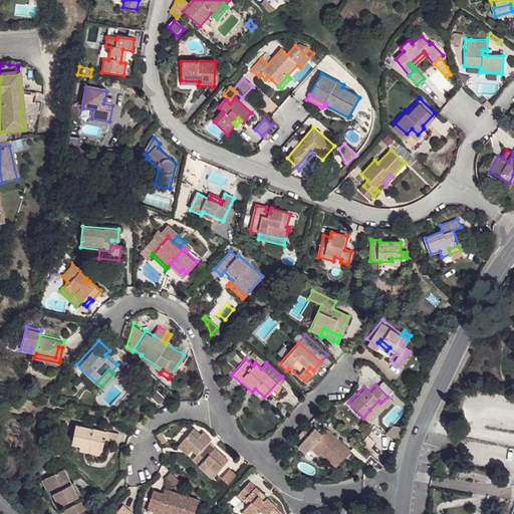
[(151,397),(159,404),(164,398),(156,391),(151,397)]
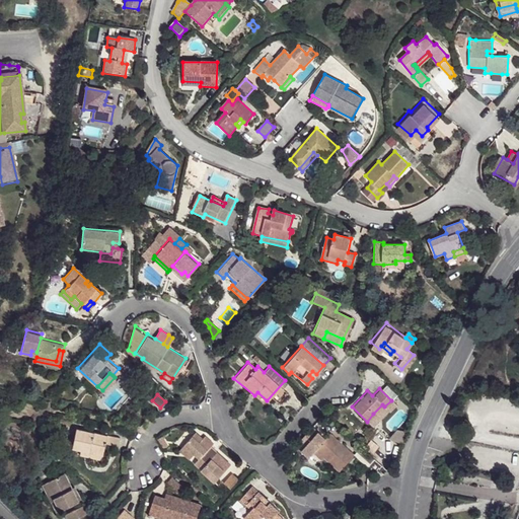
[(387,410),(384,406),(382,404),(373,414),(379,418),(387,410)]
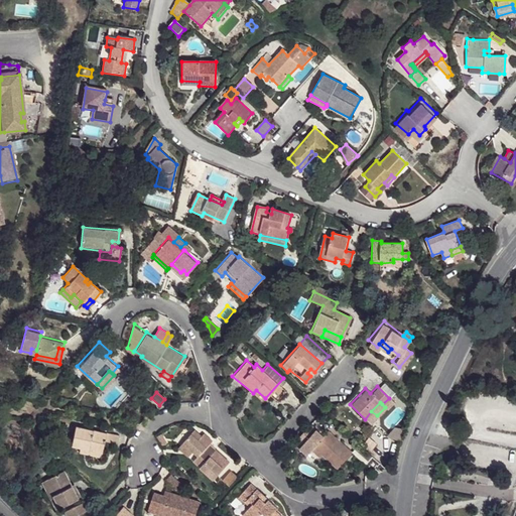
[(296,437),(302,442),(314,428),(309,423),(296,437)]
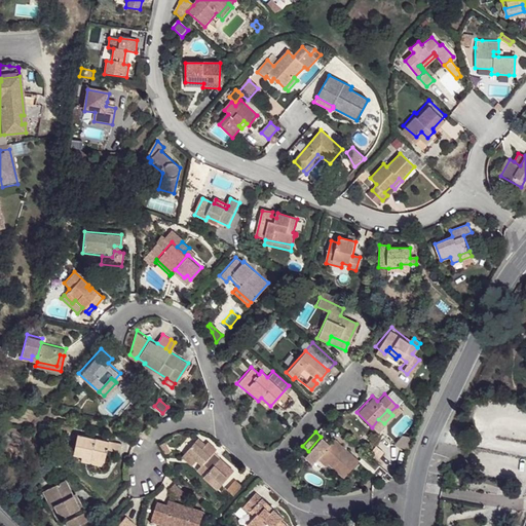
[(77,433),(73,452),(81,454),(90,456),(95,436),(77,433)]
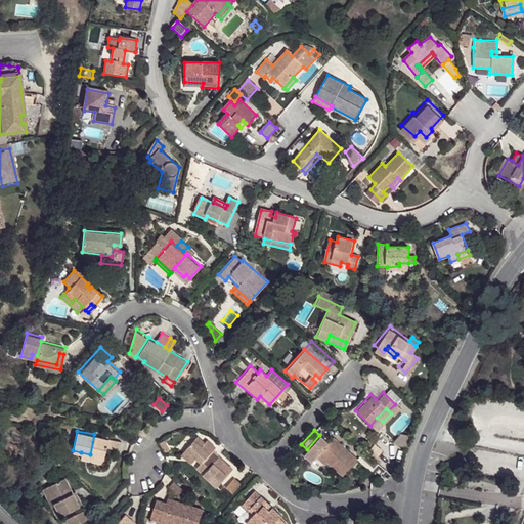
[(94,434),(90,454),(103,456),(105,446),(107,437),(94,434)]
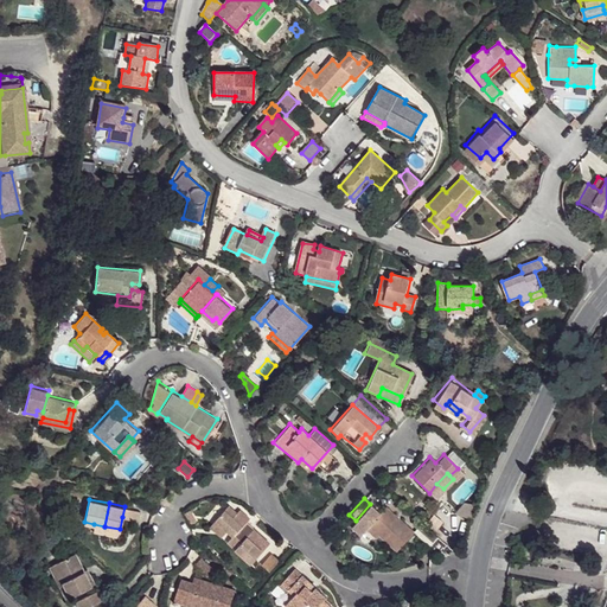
[(370,504),(356,521),(365,529),(366,526),(394,551),(411,531),(384,506),(378,512),(370,504)]
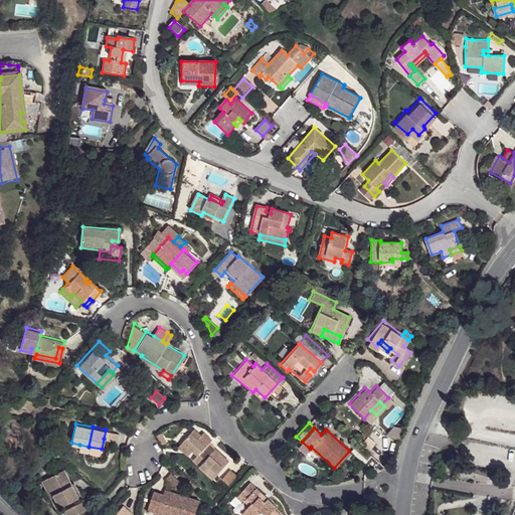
[(106,430),(104,439),(117,442),(119,433),(106,430)]
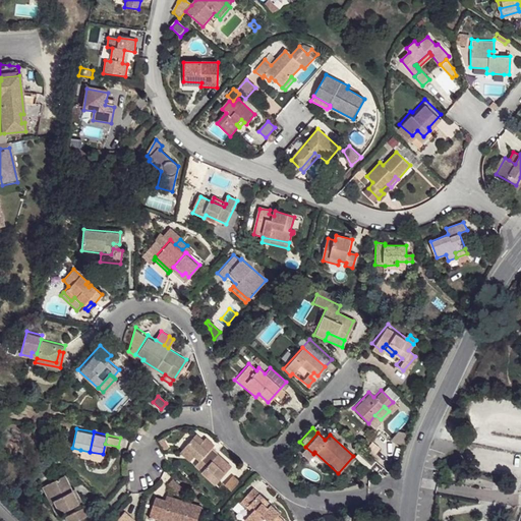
[(192,437),(178,452),(200,471),(212,459),(206,453),(208,450),(192,437)]
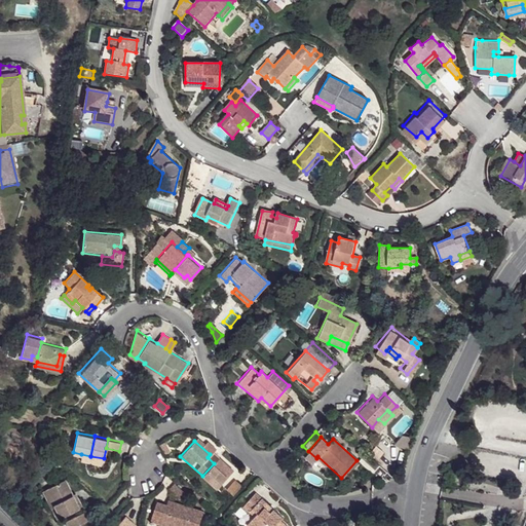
[(302,446),(298,451),(303,456),(308,451),(302,446)]
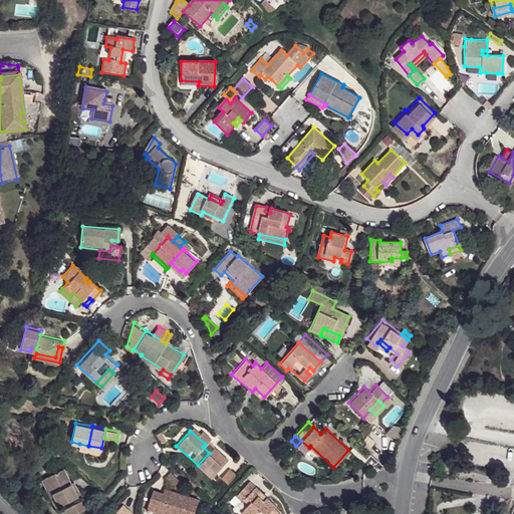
[(301,441),(296,446),(304,453),(309,448),(301,441)]
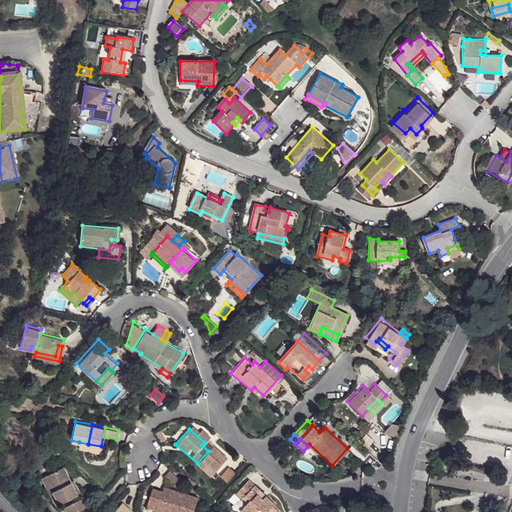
[(78,447),(100,452),(101,446),(88,444),(79,442),(78,447)]
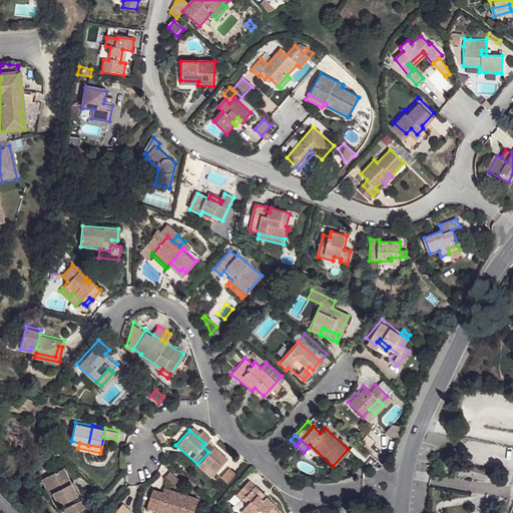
[(208,452),(210,449),(204,443),(202,446),(208,452)]
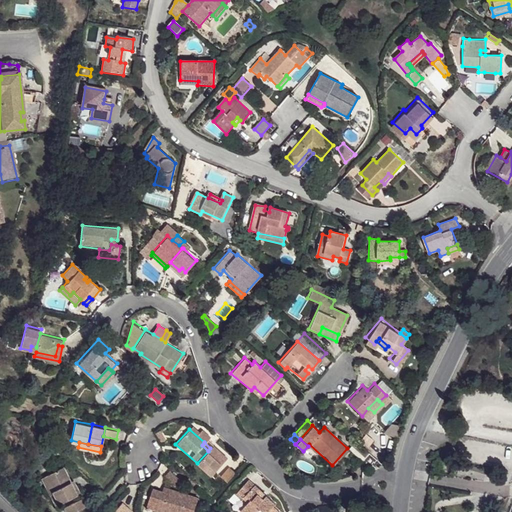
[(208,451),(221,463),(227,456),(213,444),(210,448),(208,451)]
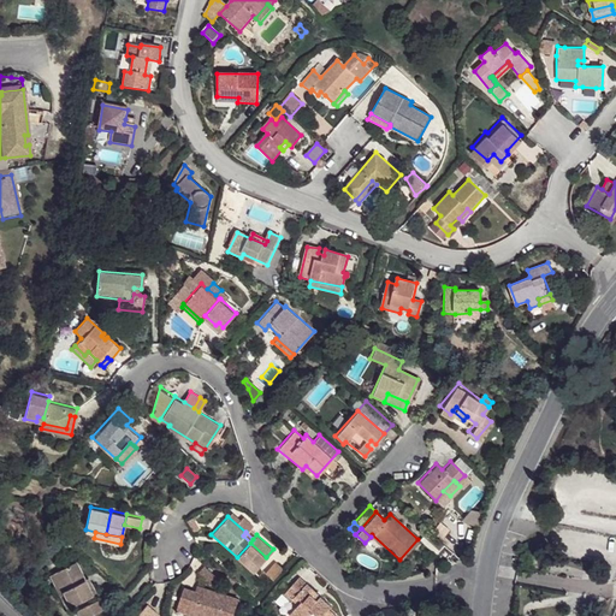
[(250,543),(237,557),(254,572),(266,557),(250,543)]
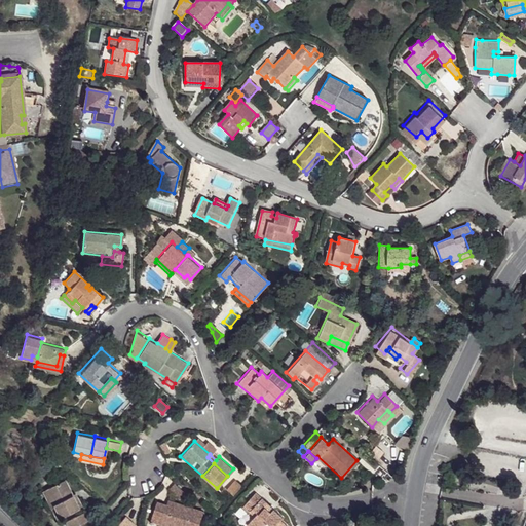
[(387,471),(380,464),(378,466),(379,467),(376,471),(375,470),(373,472),(380,478),(382,476),(381,475),(383,473),(384,474),(387,471)]
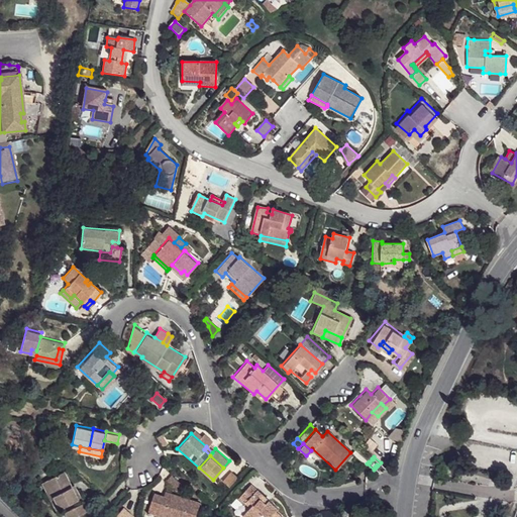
[(72,484),(64,470),(44,479),(53,494),(72,484)]
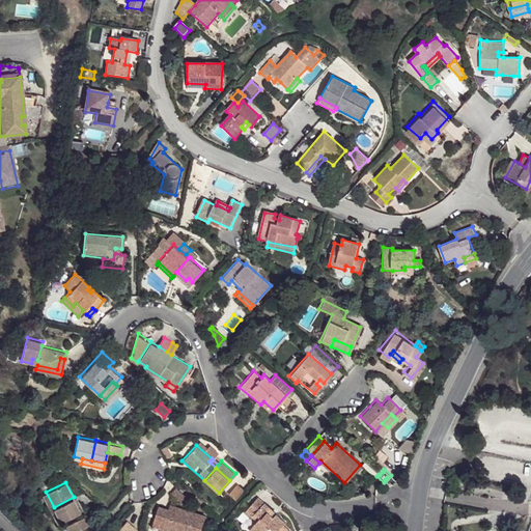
[(227,493),(233,498),(243,488),(236,483),(227,493)]
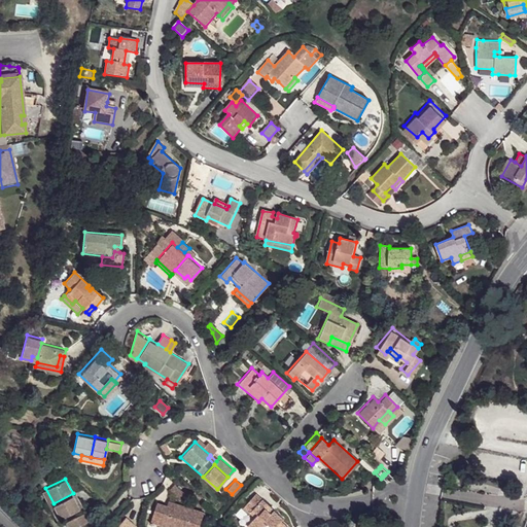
[(174,483),(168,489),(179,498),(184,492),(174,483)]
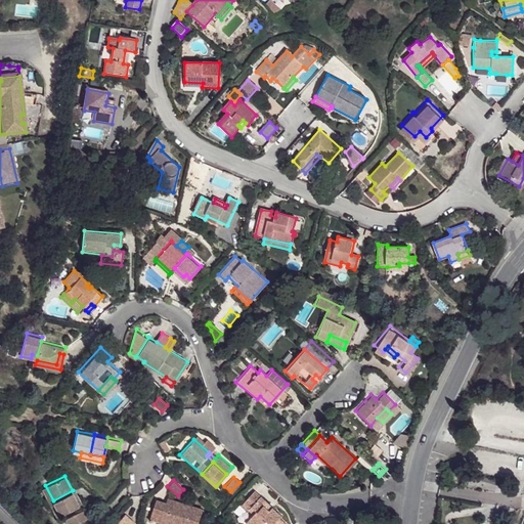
[(50,501),(53,500),(45,485),(42,487),(50,501)]
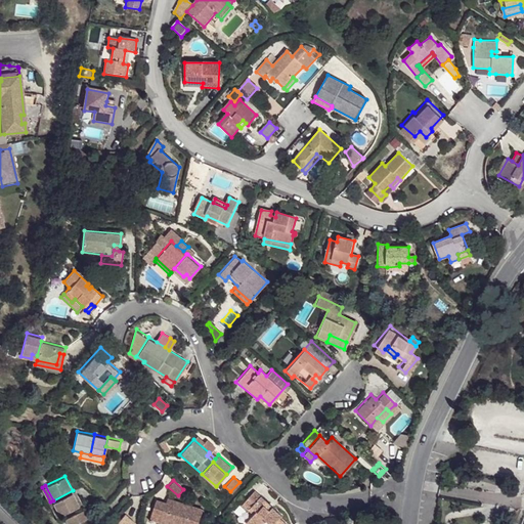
[(73,490),(79,503),(81,501),(75,489),(73,490)]
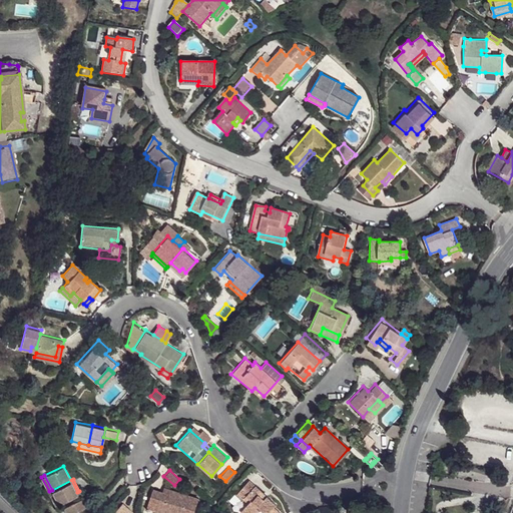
[(71,480),(52,490),(57,502),(77,492),(71,480)]
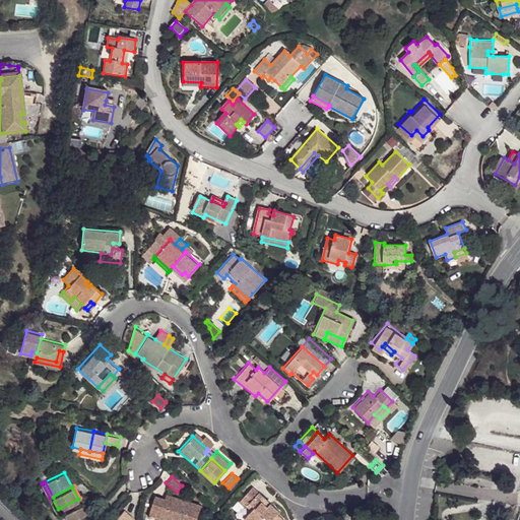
[(252,510),(245,517),(247,519),(284,519),(277,513),(278,511),(252,486),(241,499),(252,510)]
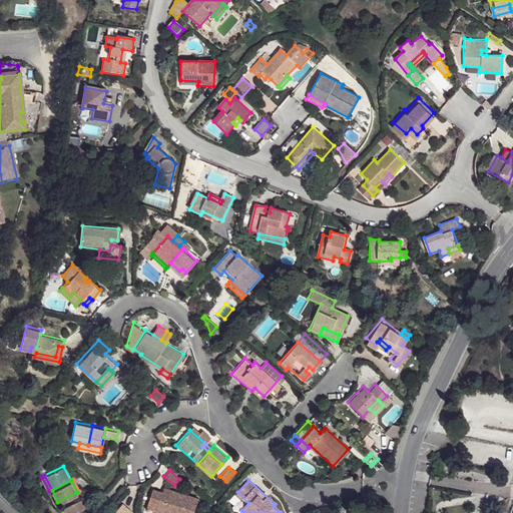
[(163,487),(162,491),(176,495),(177,491),(163,487)]
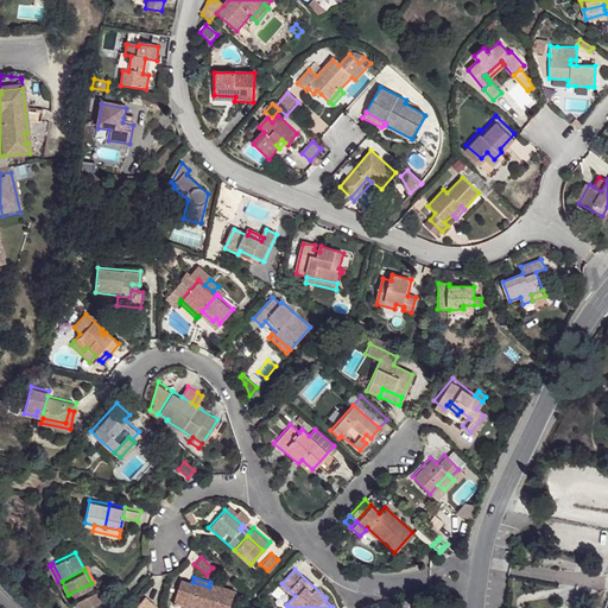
[(172,602),(183,605),(192,607),(227,607),(234,589),(210,582),(209,587),(192,582),(181,578),(172,602)]
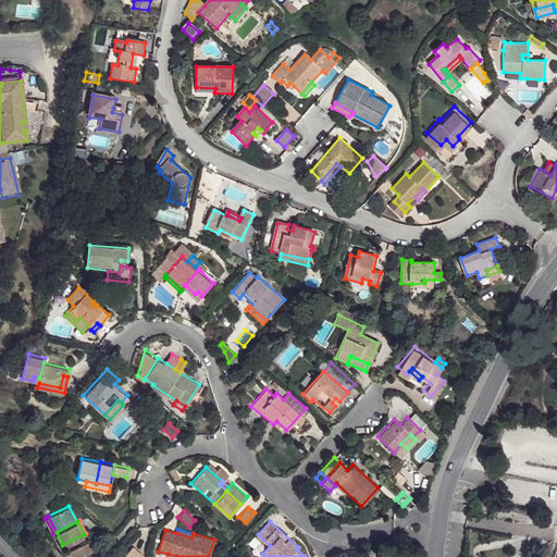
[(93,537),(69,549),(72,556),(75,556),(96,546),(93,537)]
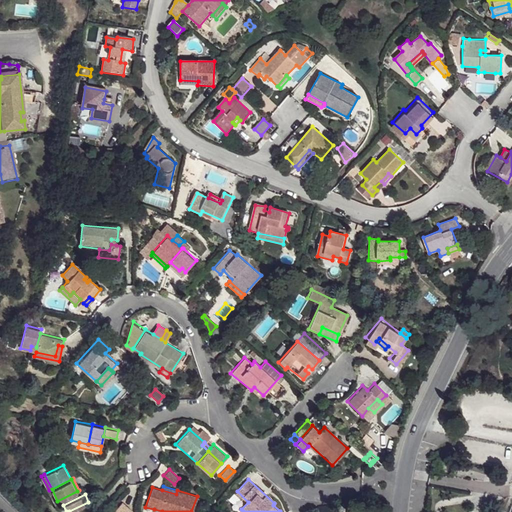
[(110,511),(128,511),(131,509),(121,501),(110,511)]
